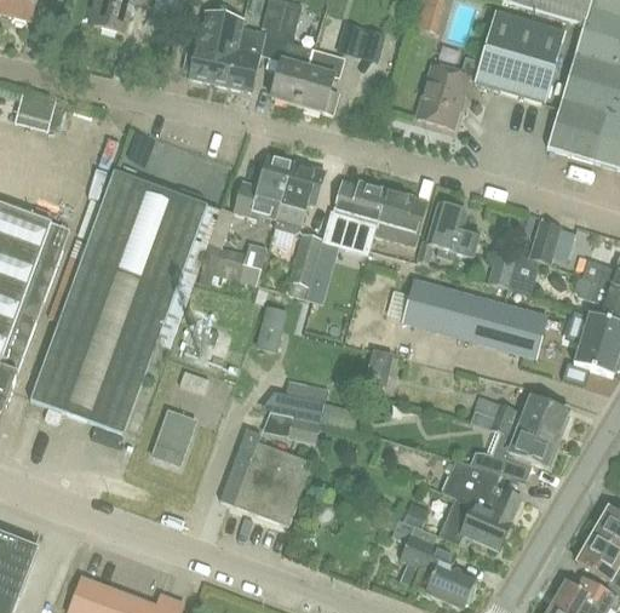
[(0,0),(0,11),(12,15),(15,19),(23,22),(27,19),(30,19),(35,0),(0,0)]
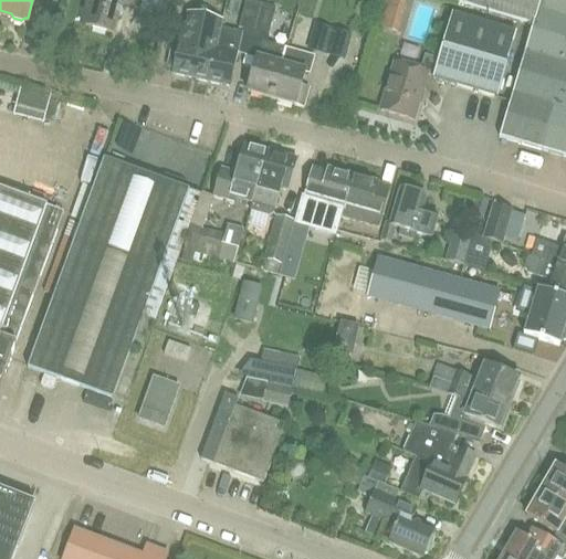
[(135,3),(136,0),(85,0),(85,1),(90,2),(85,20),(113,28),(121,0),(135,3)]
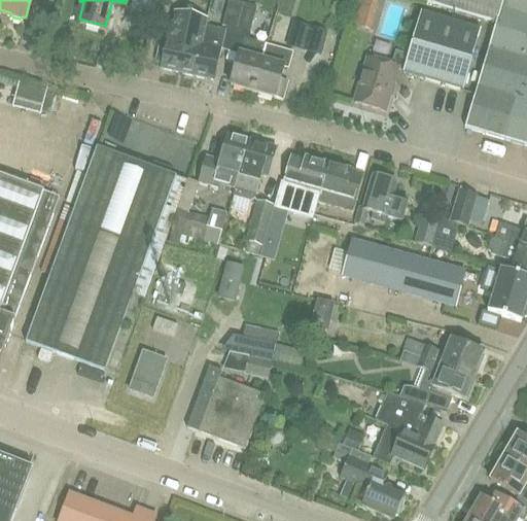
[(221,21),(236,25),(243,0),(227,0),(221,21)]
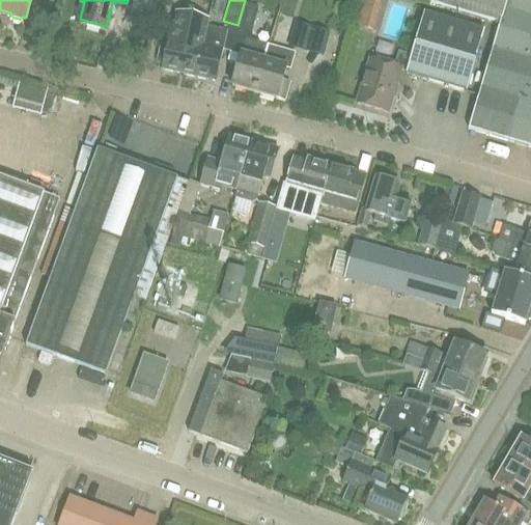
[(245,0),(238,25),(251,29),(258,3),(248,0),(245,0)]
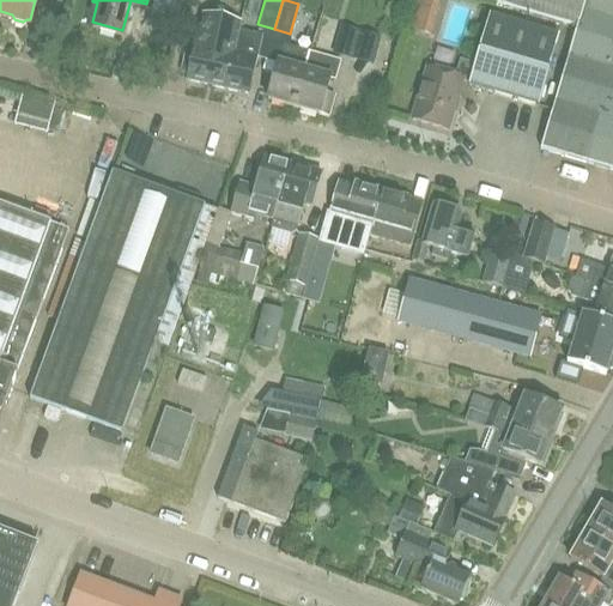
[(425,22),(431,0),(404,0),(400,14),(425,22)]
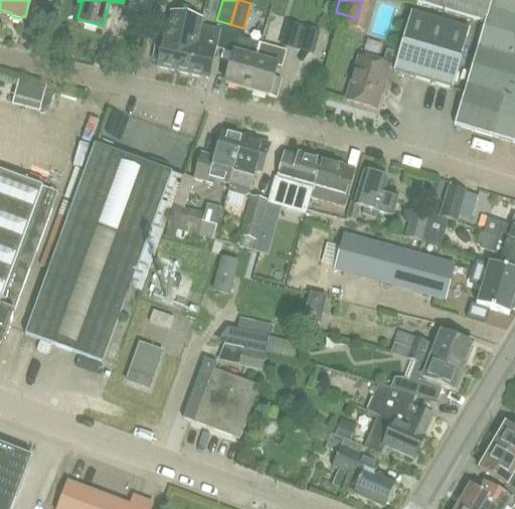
[(432,0),(485,16),(454,120),(514,138),(514,0),(432,0)]
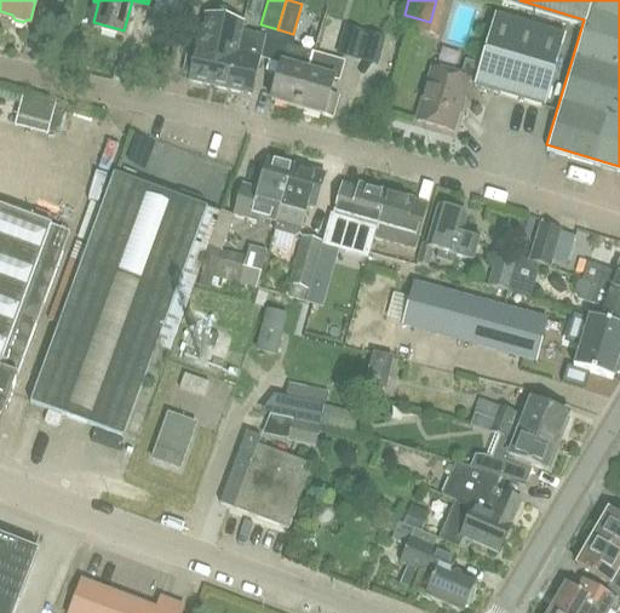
[(189,76),(229,85),(241,26),(242,17),(207,10),(201,40),(196,40),(195,49),(191,47),(187,50),(184,64),(187,69),(190,69),(189,76)]
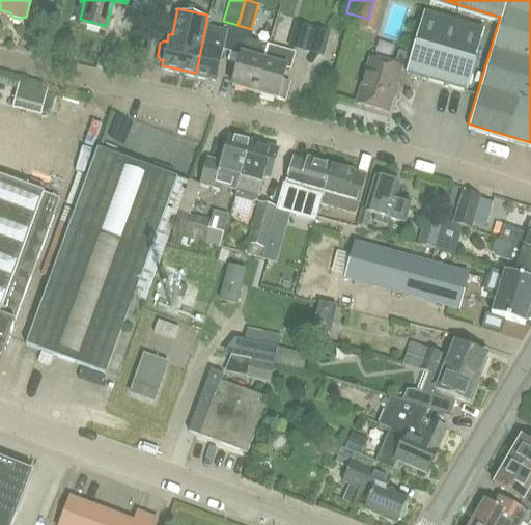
[(357,99),(387,107),(399,64),(407,66),(406,68),(466,86),(484,26),(423,8),(411,50),(398,46),(394,61),(369,54),(357,99)]
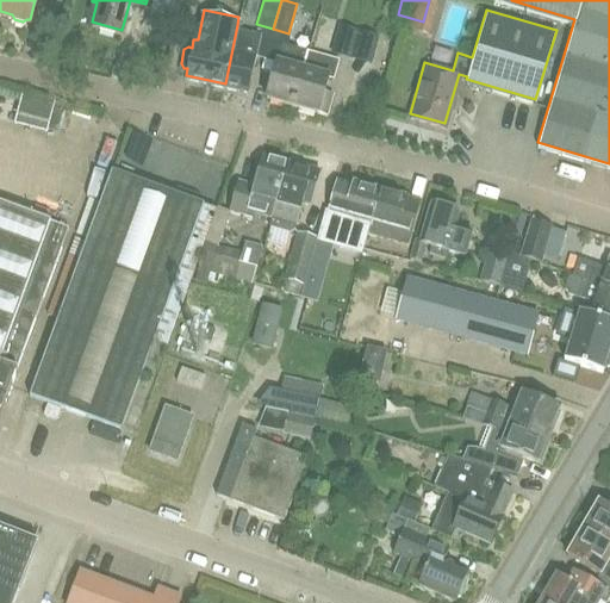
[(350,53),(359,25),(338,20),(331,48),(350,53)]
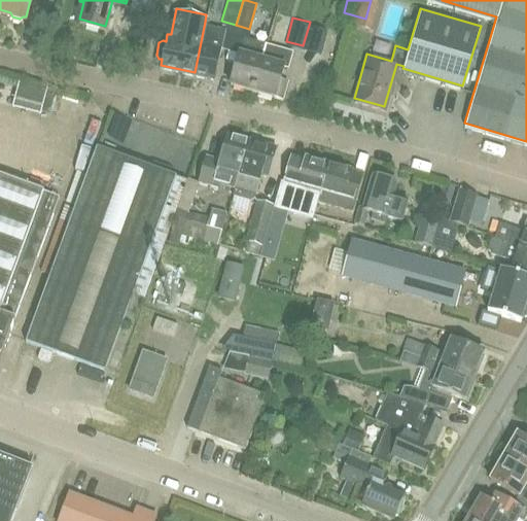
[(205,22),(195,72),(214,76),(225,26),(205,22)]
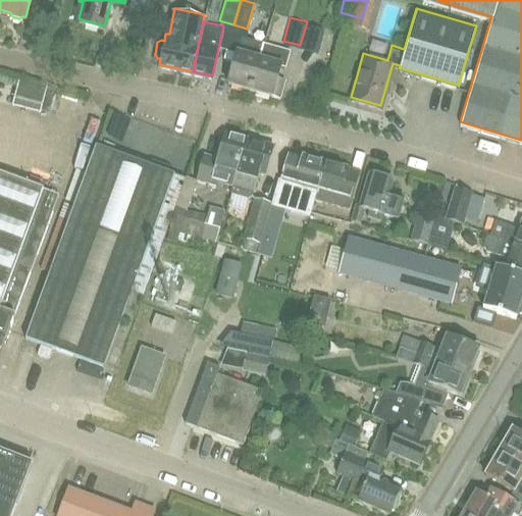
[(249,87),(263,40),(241,34),(226,81),(249,87)]
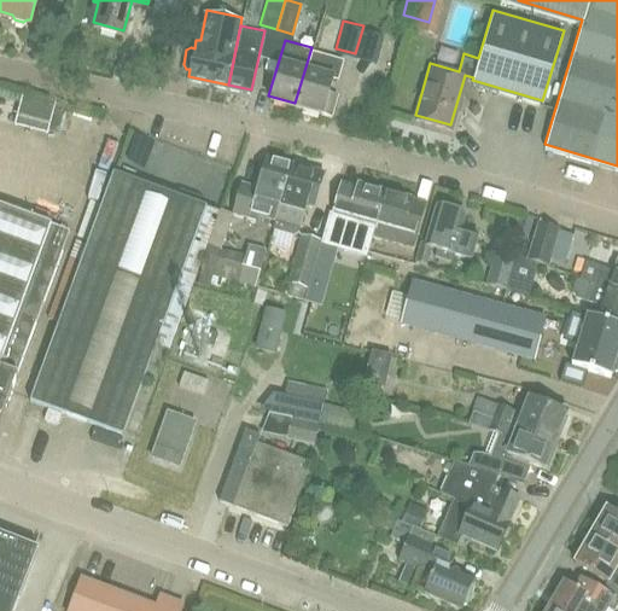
[(343,57),(312,47),(295,103),(321,111),(322,110),(330,112),(336,91),(328,88),(332,75),(337,76),(343,57)]
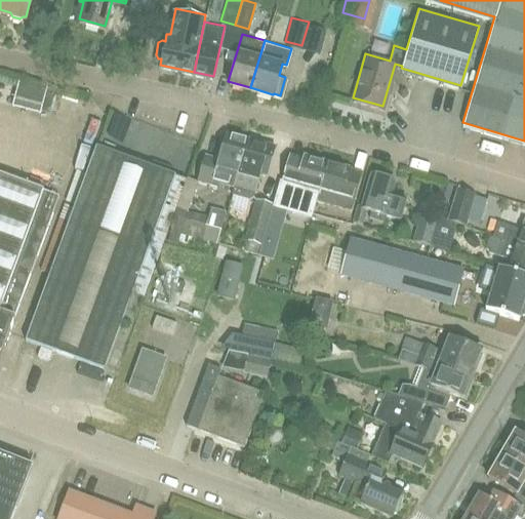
[(12,102),(40,109),(47,82),(19,75),(12,102)]
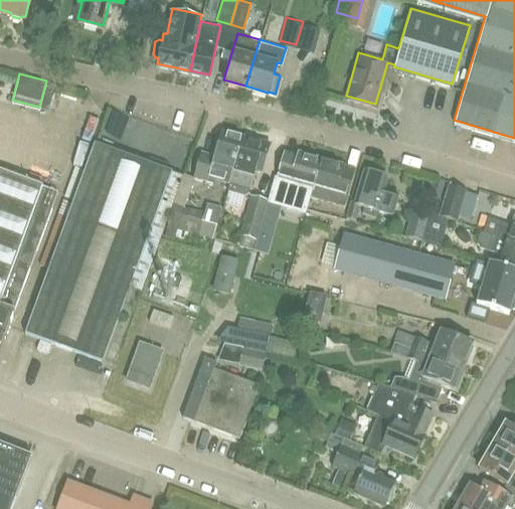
[(199,151),(193,174),(193,175),(194,175),(212,180),(213,175),(229,179),(242,133),(242,132),(221,126),(213,155),(199,151)]
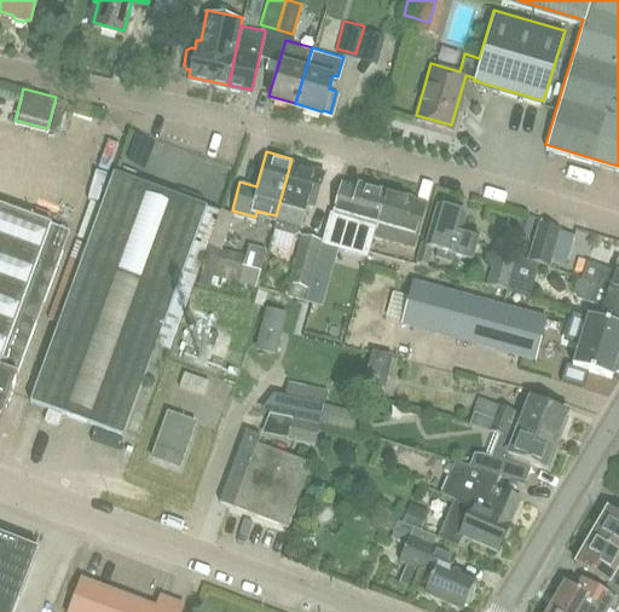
[(325,169),(291,160),(276,215),(273,226),(293,231),(299,227),(301,221),(307,201),(316,203),(325,169)]
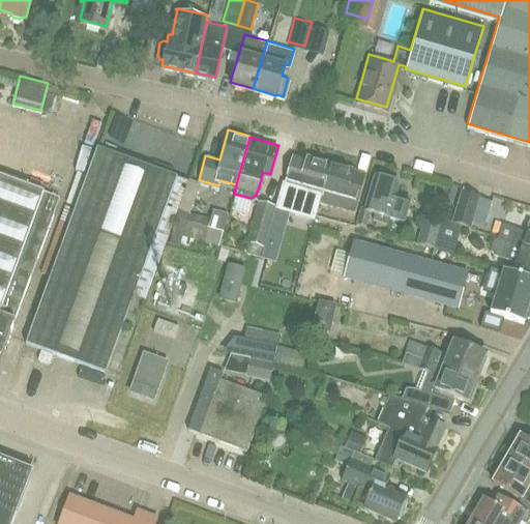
[(177,173),(96,144),(25,340),(105,369),(177,173)]
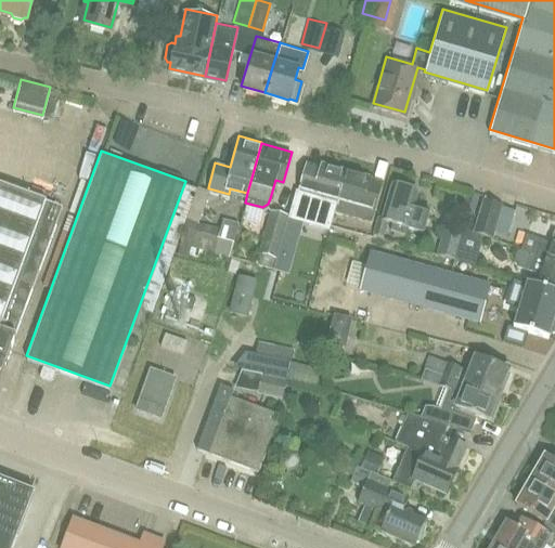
[(334,208),(336,200),(346,166),(322,159),(319,170),(304,167),(297,190),(291,214),(330,225),(334,208)]
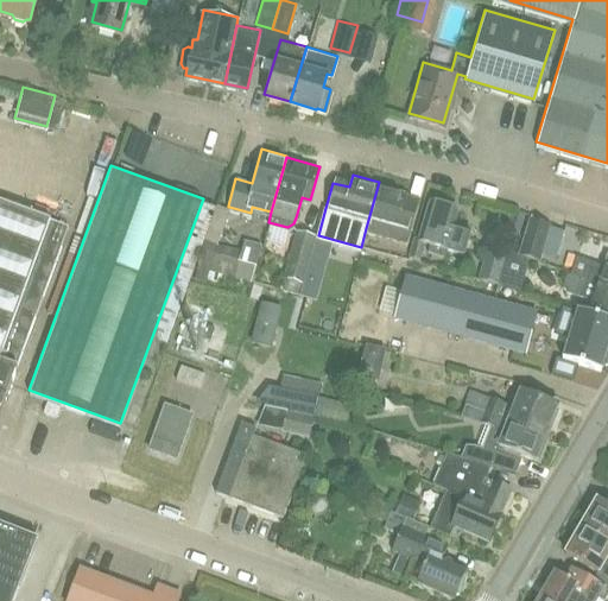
[(418,202),(403,197),(405,189),(379,182),(368,220),(366,228),(407,239),(418,202)]
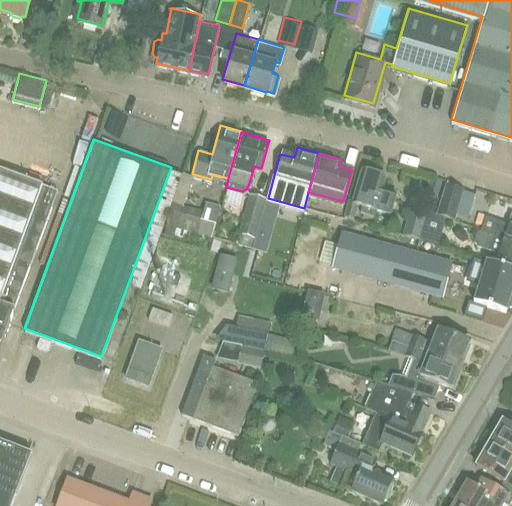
[(58,175),(63,162),(50,158),(45,171),(58,175)]
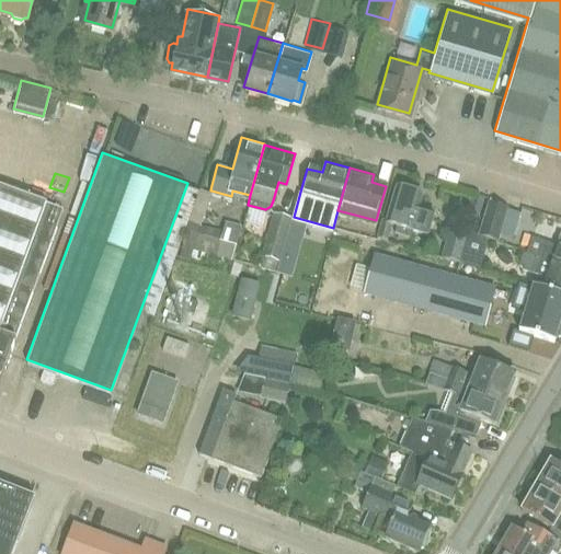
[(0,376),(1,376),(64,206),(0,182),(0,376)]
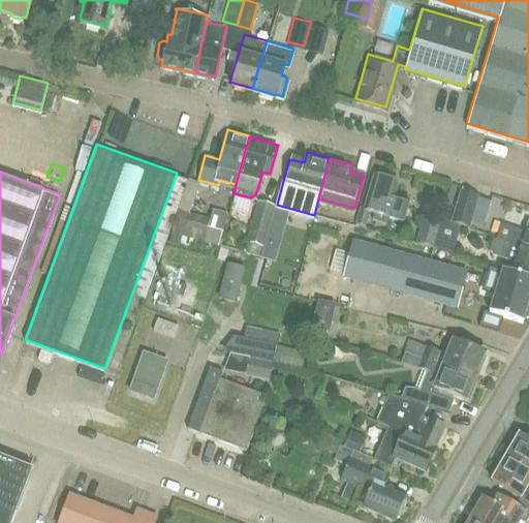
[(394,192),(398,179),(374,172),(365,203),(361,202),(354,220),(365,223),(369,208),(374,209),(372,215),(385,219),(387,213),(403,217),(408,196),(394,192)]
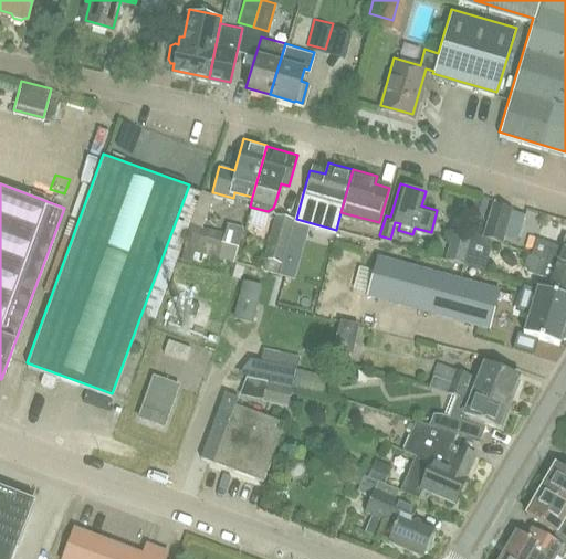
[(201,189),(190,219),(184,243),(233,257),(242,224),(227,220),(223,230),(202,224),(213,192),(212,192),(212,191),(201,187),(201,189)]
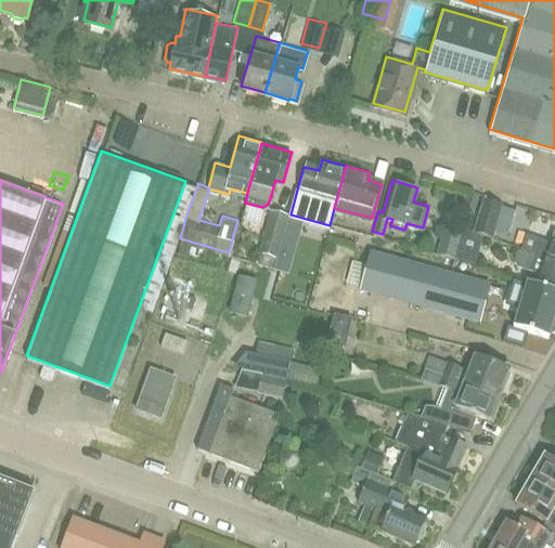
[(515,206),(502,201),(483,196),(474,229),(492,234),(493,227),(507,232),(515,206)]
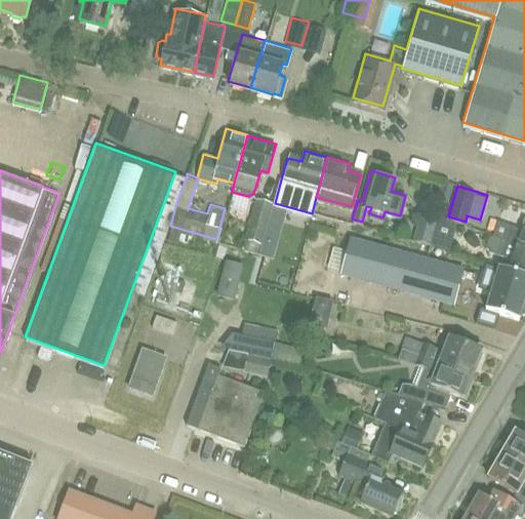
[(507,208),(511,196),(497,192),(494,204),(507,208)]
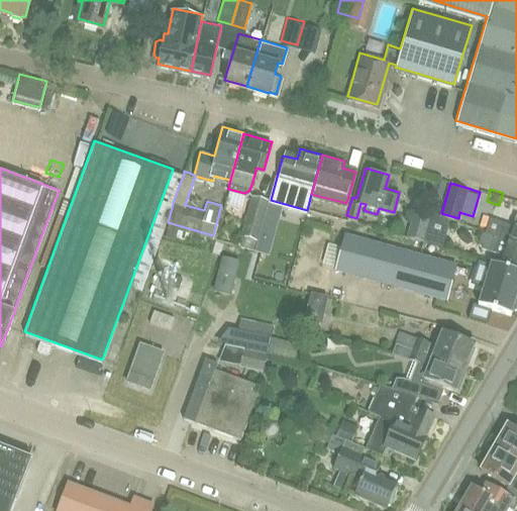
[(254,247),(257,237),(269,197),(251,192),(240,233),(241,233),(238,242),(254,247)]
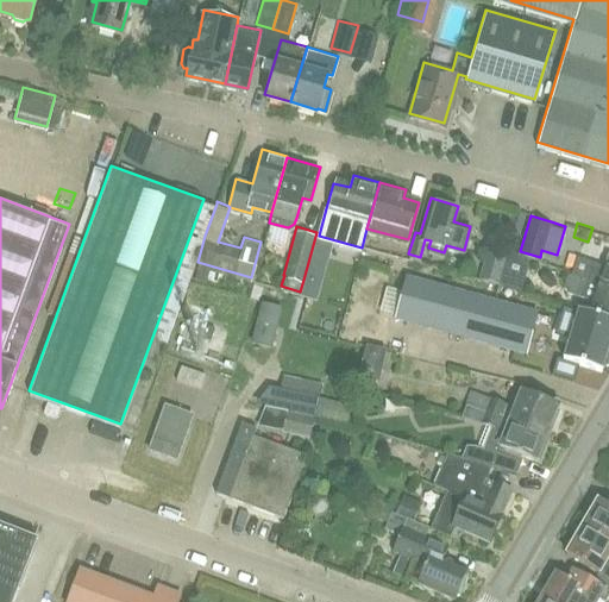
[(502,269),(506,255),(485,249),(478,275),(498,281),(498,280),(502,269)]
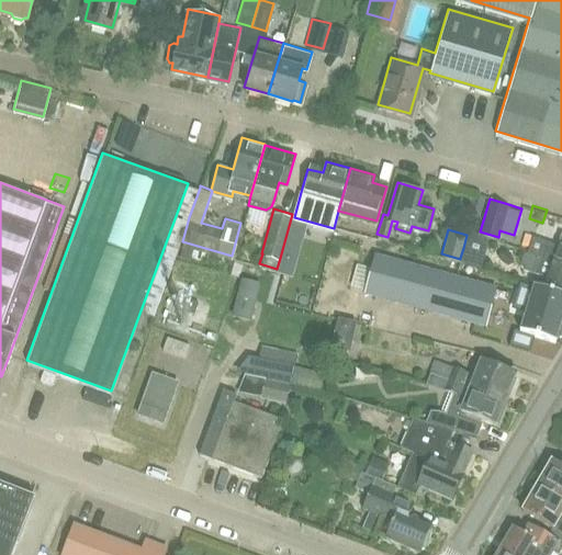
[(538,252),(561,259),(561,231),(558,244),(532,235),(528,248),(537,251),(538,252)]
